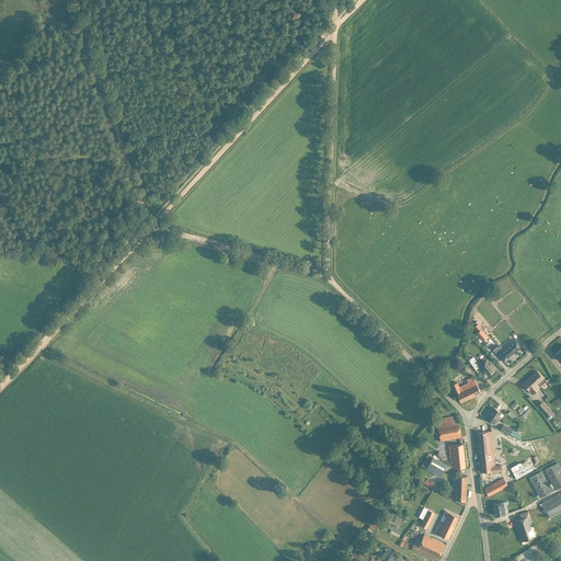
[(482,341),(489,336),(481,328),(482,327),(478,322),(473,327),(478,332),(476,333),(482,341)]
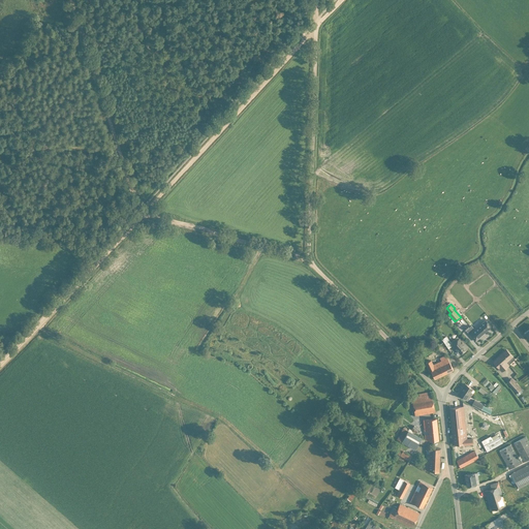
[(480,322),(468,333),(475,341),(485,333),(484,332),(491,325),(486,319),(480,323),(480,322)]
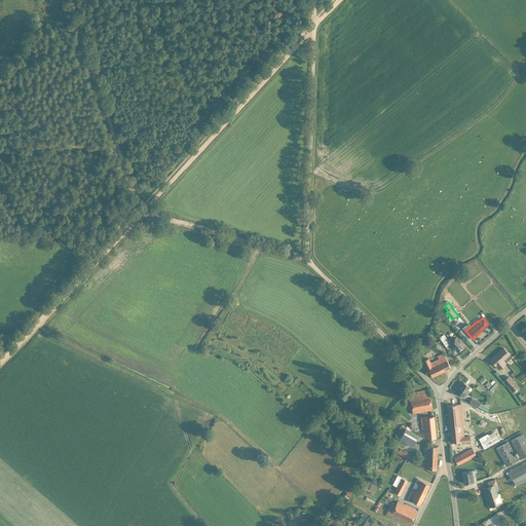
[(463,342),(457,335),(456,336),(455,334),(448,340),(447,338),(442,342),(446,346),(449,344),(454,350),(456,349),(458,351),(464,346),(461,343),(463,342)]
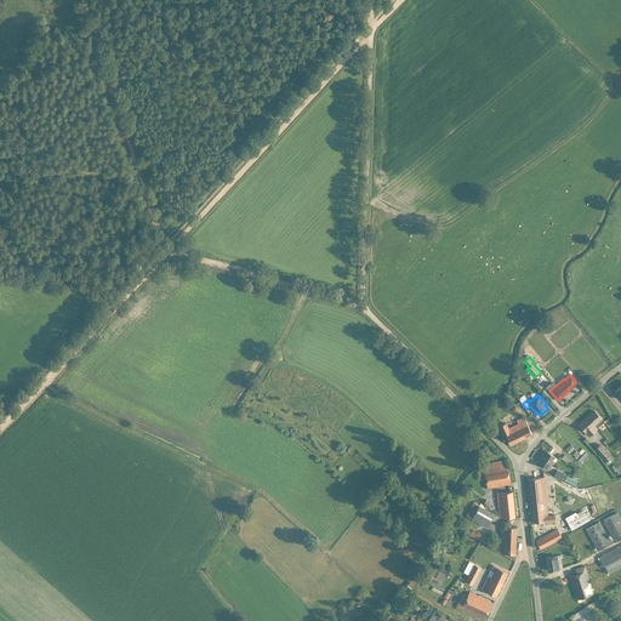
[(602,419),(594,410),(579,423),(590,436),(597,428),(598,428),(599,427),(599,426),(602,423),(603,425),(604,423),(604,422),(602,419)]
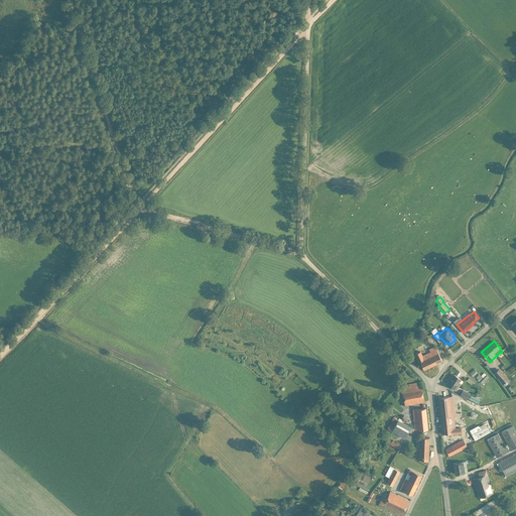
[(424,369),(441,361),(435,346),(429,349),(430,352),(422,355),(420,352),(415,355),(419,362),(420,362),(424,369)]
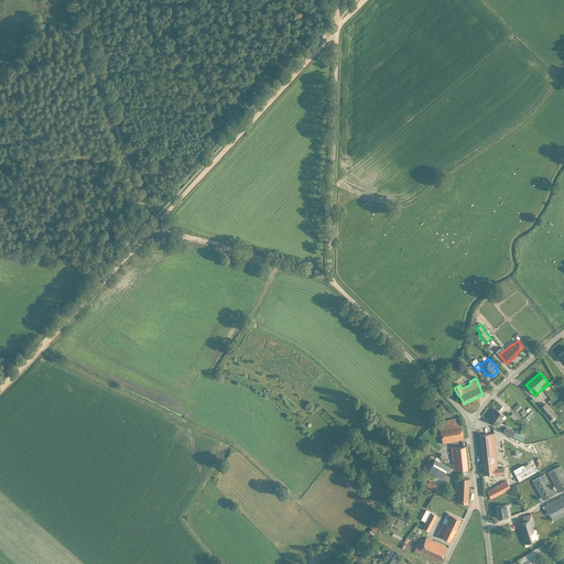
[(555,414),(545,402),(540,408),(551,419),(550,419),(552,421),(557,416),(555,414)]
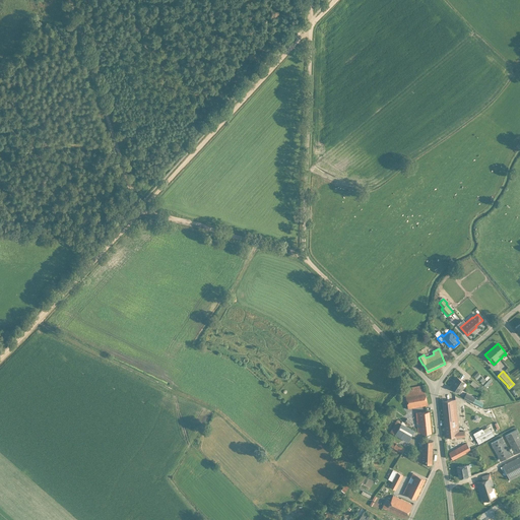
[(463,385),(465,382),(457,377),(450,387),(460,393),(465,386),(463,385)]
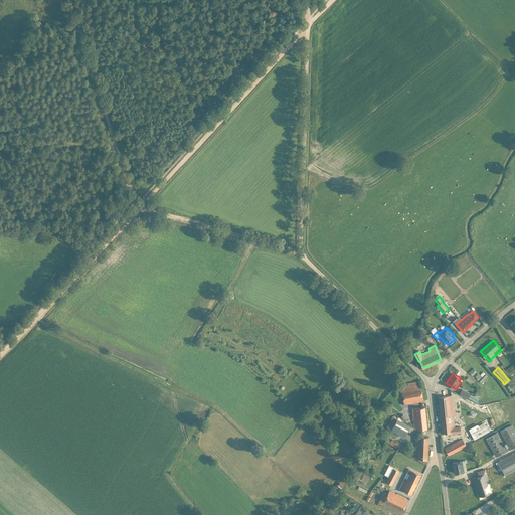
[(488,376),(486,374),(480,380),(479,381),(482,383),(488,376)]
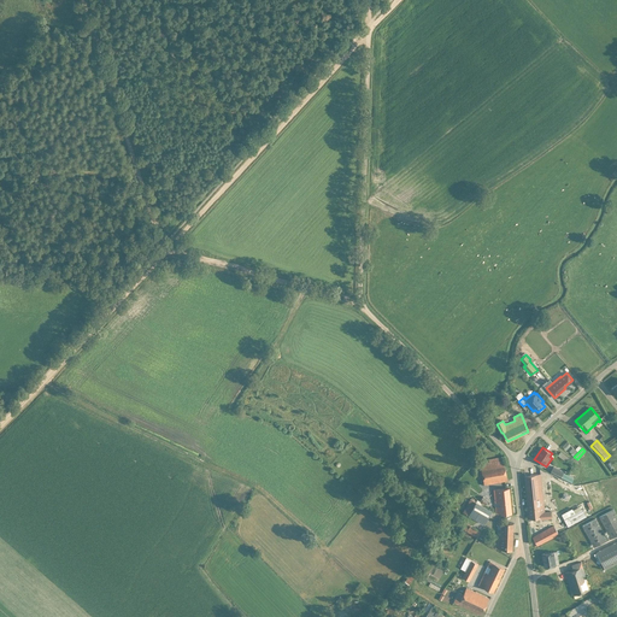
[(568,457),(560,451),(558,454),(565,462),(568,457)]
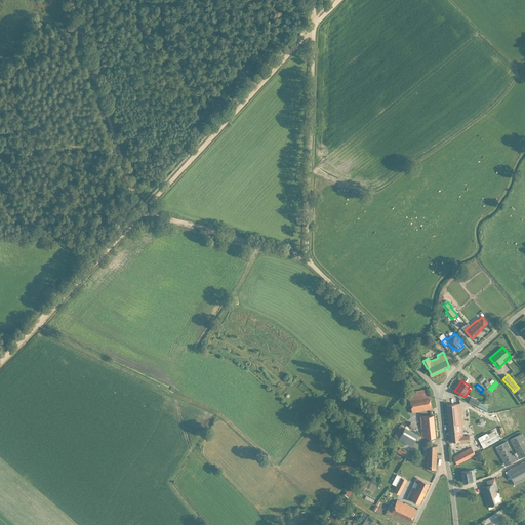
[(410,406),(411,412),(432,408),(429,394),(428,394),(427,389),(415,391),(416,392),(410,394),(411,397),(405,398),(406,407),(410,406)]
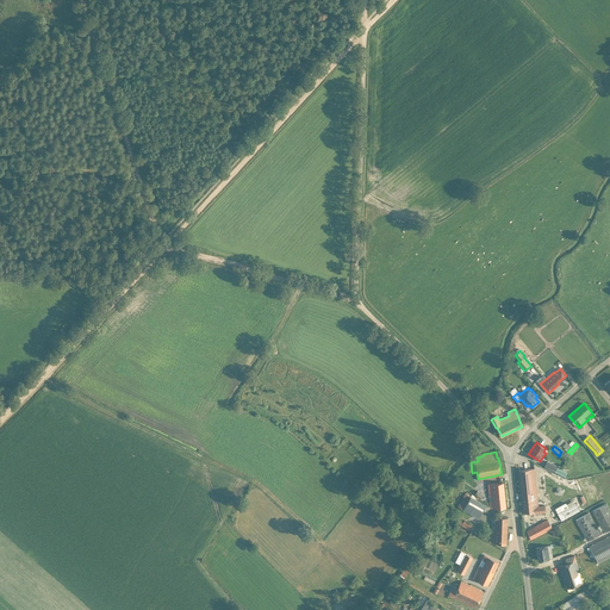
[(547,460),(543,467),(564,478),(567,471),(547,460)]
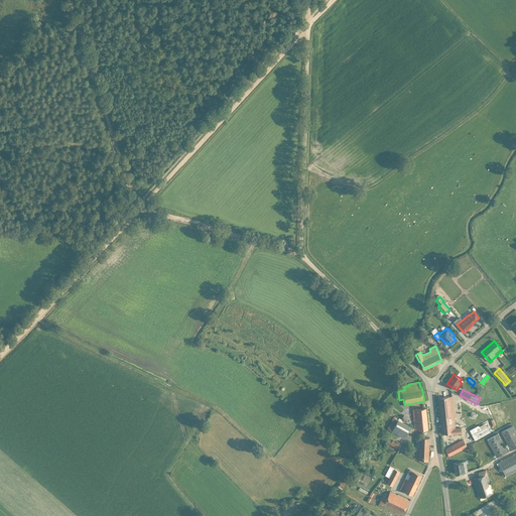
[(452,433),(461,432),(461,427),(456,427),(452,396),(439,397),(442,433),(452,432),(452,433)]
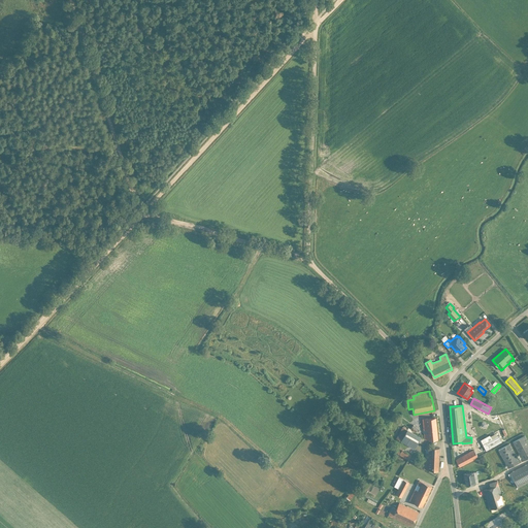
[(416,422),(405,413),(400,420),(416,431),(419,428),(414,425),(416,422)]
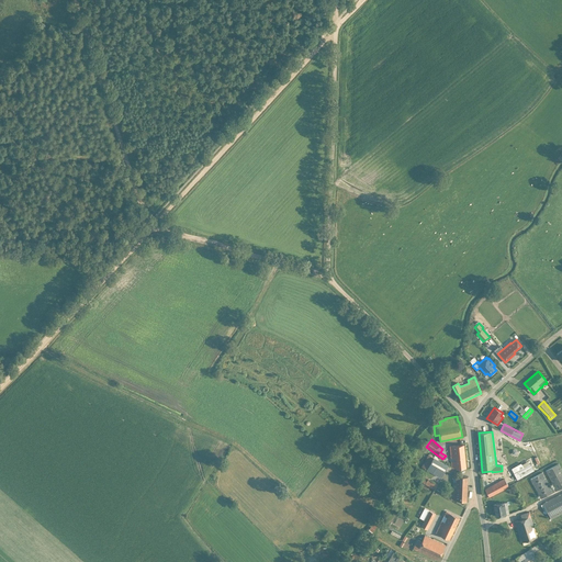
[(463,444),(449,446),(452,468),(456,468),(456,469),(467,468),(463,444)]
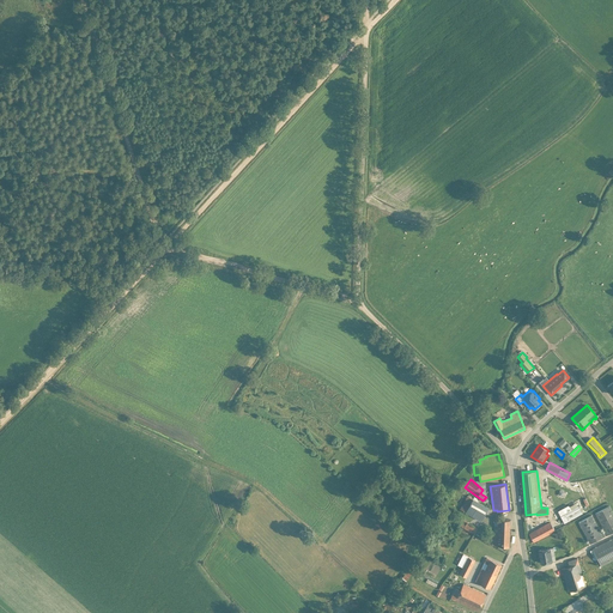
[(493,510),(467,496),(460,509),(481,521),(485,513),(490,515),(493,510)]
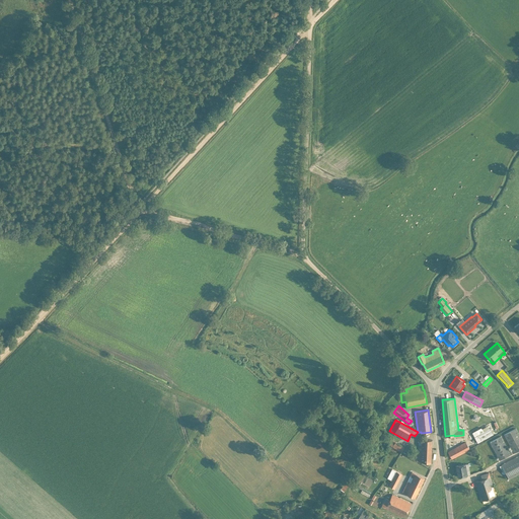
[(518,433),(516,428),(504,434),(512,449),(509,450),(501,436),(490,442),(500,460),(518,449),(518,433)]
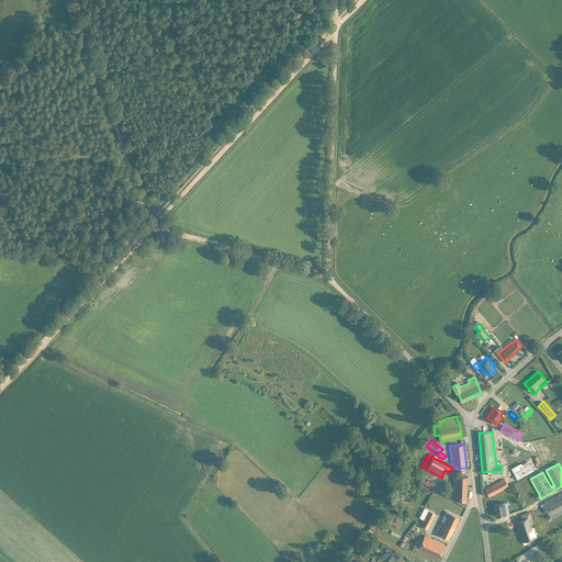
[(424,475),(419,481),(436,491),(439,485),(424,475)]
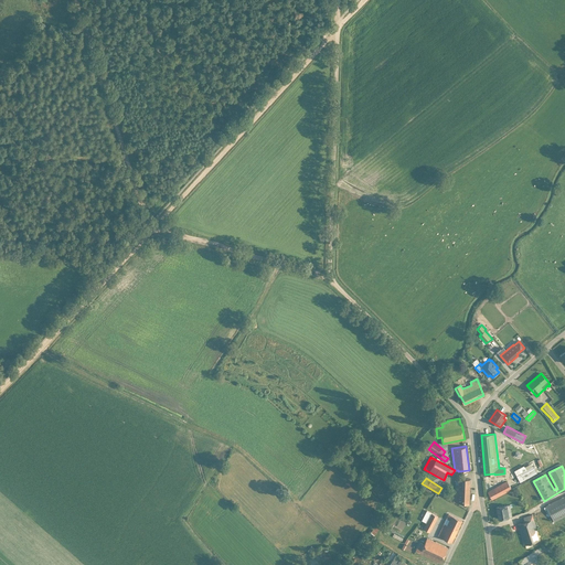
[(470,479),(456,478),(455,502),(469,503),(470,479)]
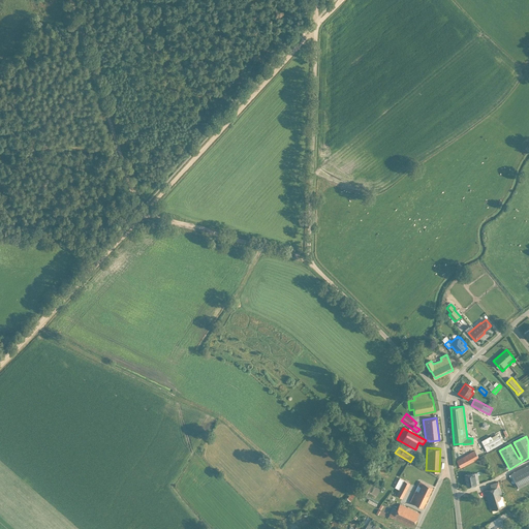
[(474,450),(457,461),(461,468),(478,458),(474,450)]
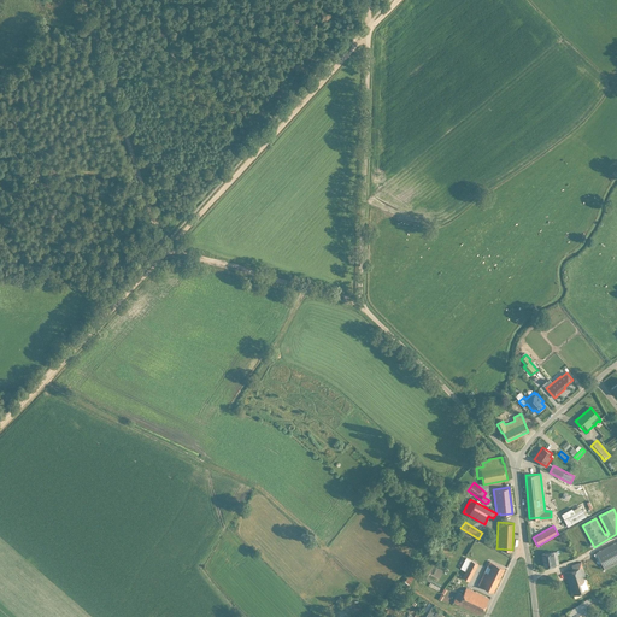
[(616,540),(595,552),(597,552),(594,553),(599,563),(601,562),(605,569),(616,562),(616,540)]
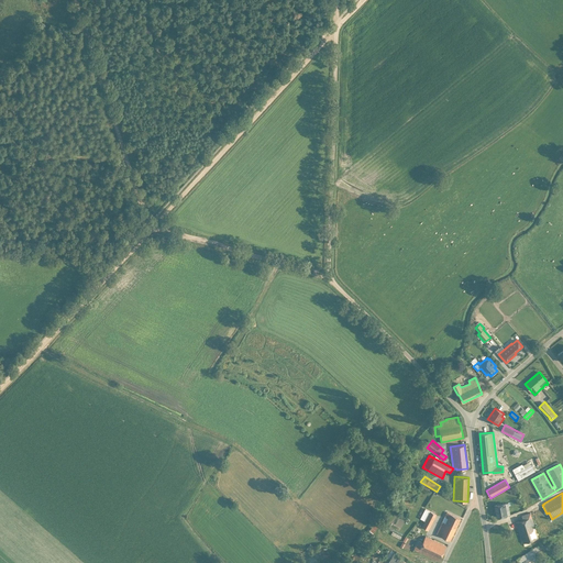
[(497,517),(510,514),(508,503),(495,505),(497,517)]
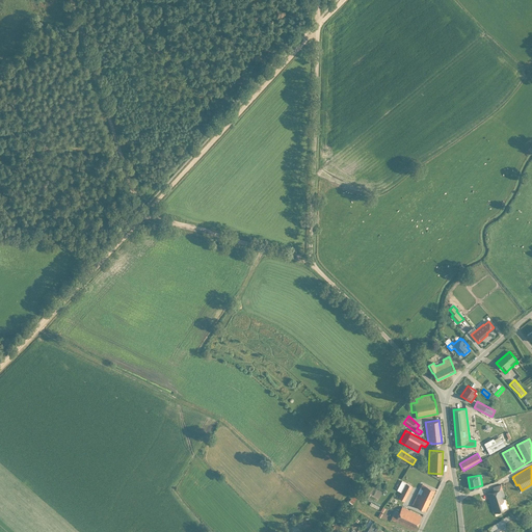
[(401,491),(398,498),(404,501),(413,486),(402,480),(397,489),(401,491)]
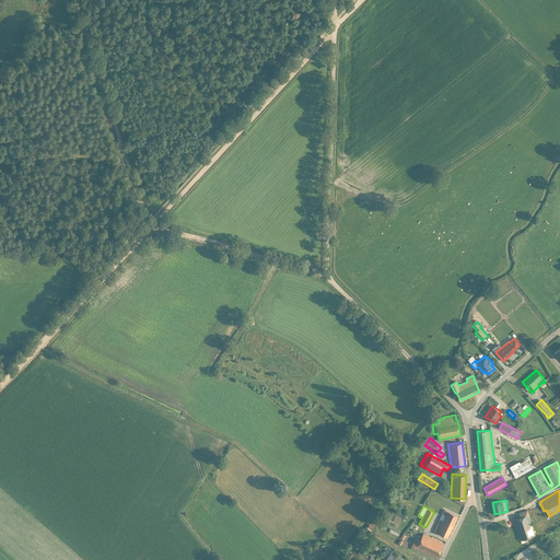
[(433,531),(447,537),(458,515),(444,509),(433,531)]
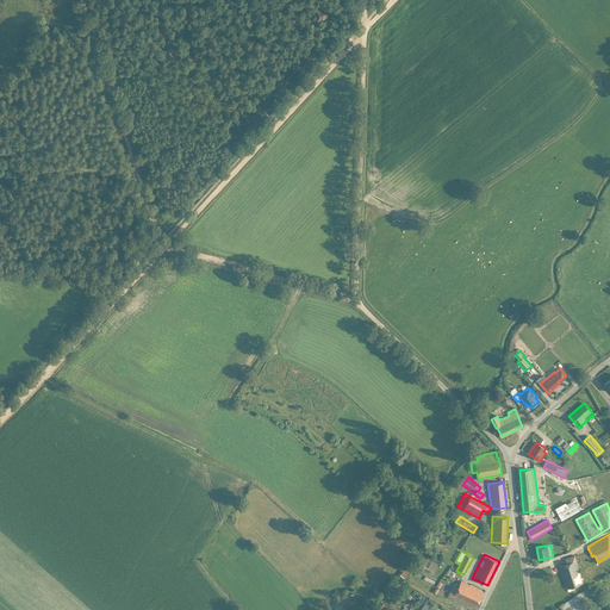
[(566,562),(558,566),(565,589),(584,583),(574,555),(565,558),(566,562)]
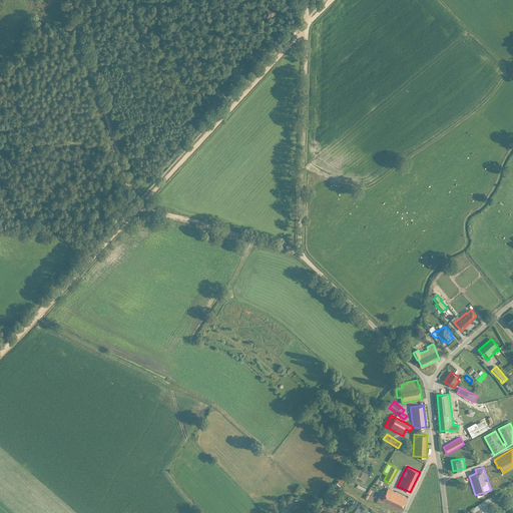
[(406,497),(388,488),(385,494),(381,492),(377,500),(400,511),(406,497)]
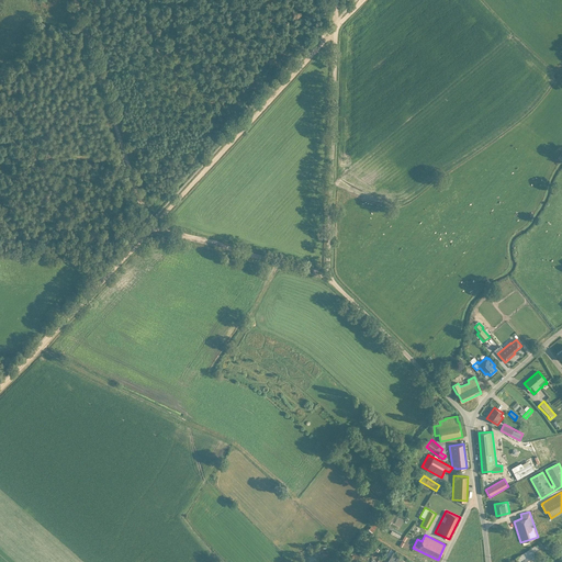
[(537,544),(515,558),(513,560),(514,561),(516,561),(518,561),(521,559),(523,561),(536,561),(539,561),(534,553),(539,550),(537,544)]
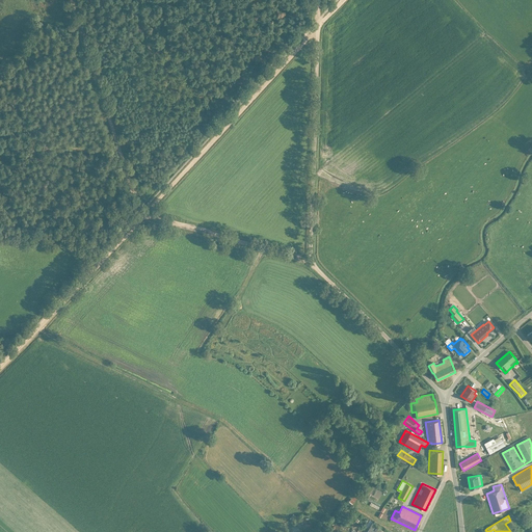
[(375,526),(377,524),(373,522),(366,531),(379,531),(381,529),(375,526)]
